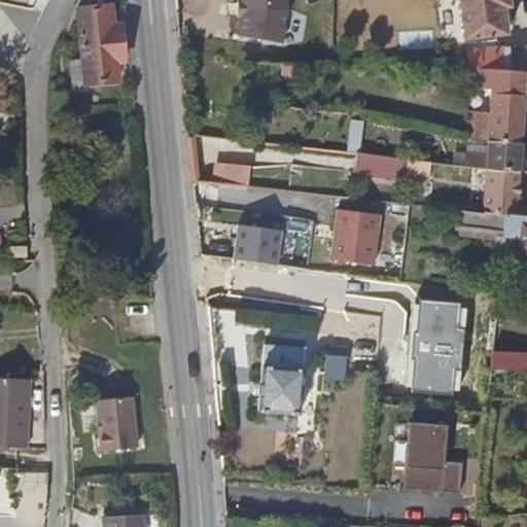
[(288,39),(287,0),(239,0),(240,39),(288,39)]
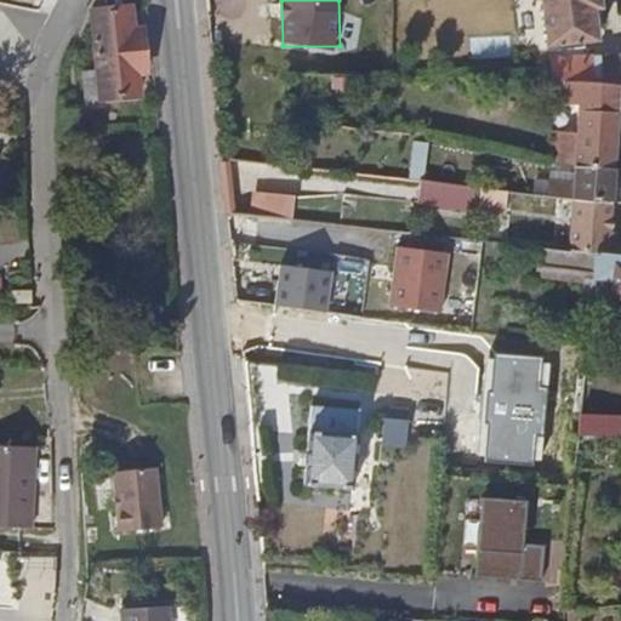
[(541,0),(546,47),(596,43),(592,11),(600,10),(598,0),(541,0)]
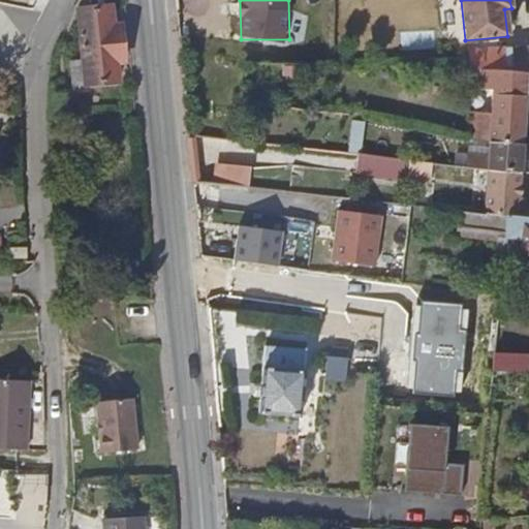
[(111,9),(79,12),(83,63),(70,64),(72,87),(117,84),(116,62),(122,62),(120,29),(112,29),(111,9)]
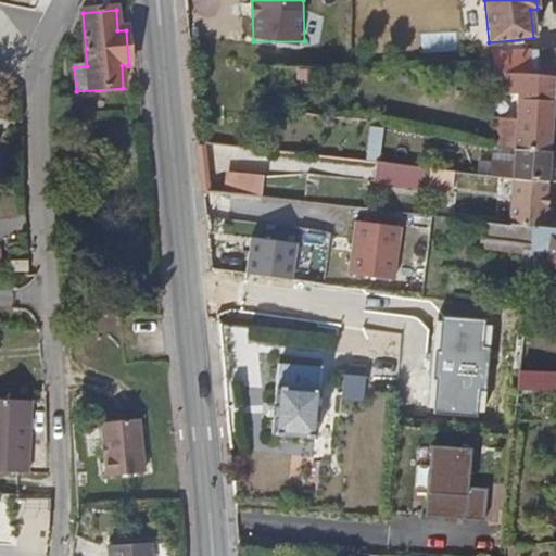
[(553,75),(555,75),(555,50),(522,52),(521,42),(491,47),(491,74),(518,74),(553,75)]
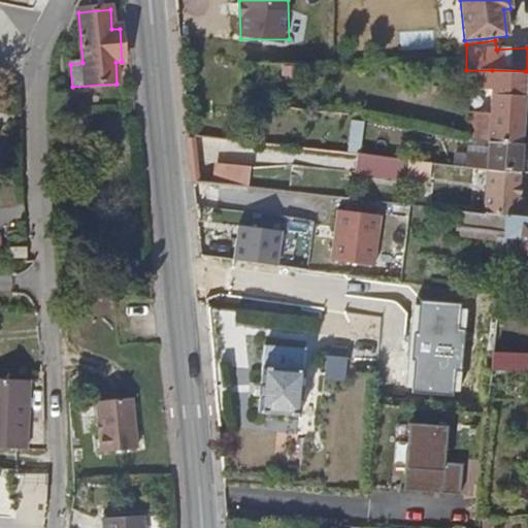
[(466,70),(464,70),(463,91),(492,90),(492,70),(466,70)]
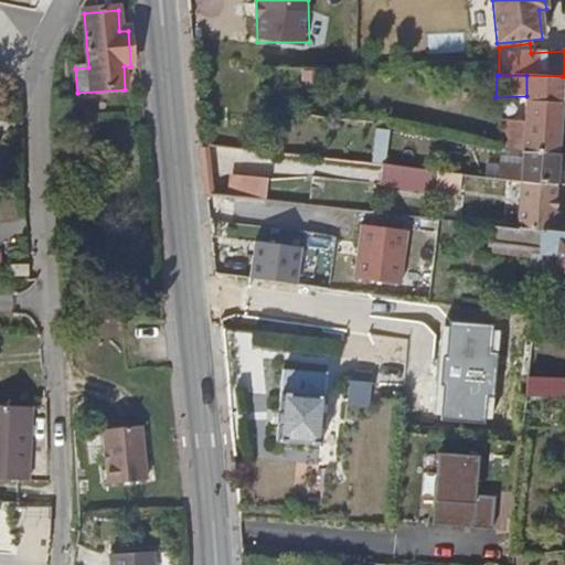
[(557,155),(562,76),(526,75),(526,96),(521,151),(557,155)]
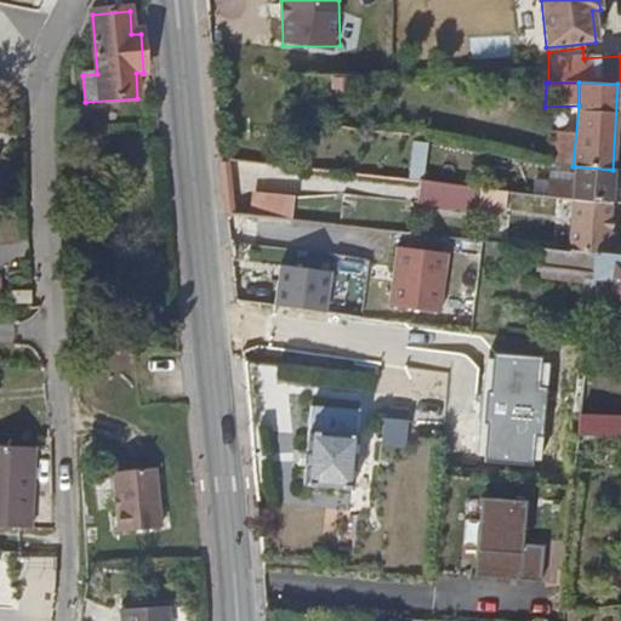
[(582,200),(611,201),(613,188),(619,188),(620,170),(613,170),(573,166),(573,174),(570,200),(582,200)]
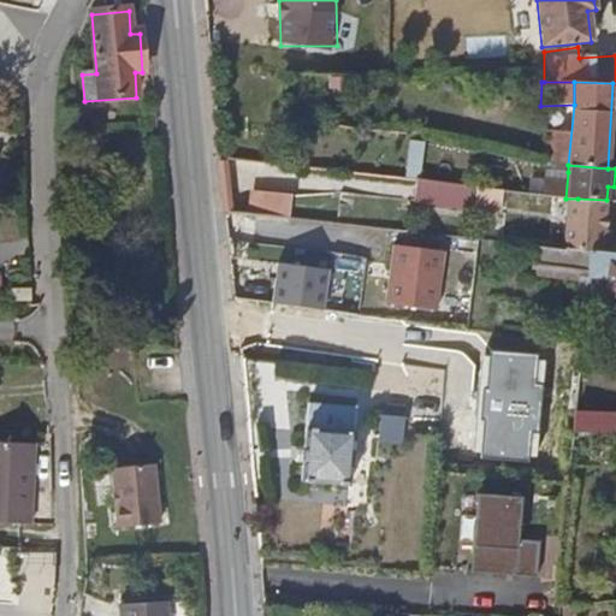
[(566,193),(568,169),(545,166),(544,191),(566,193)]
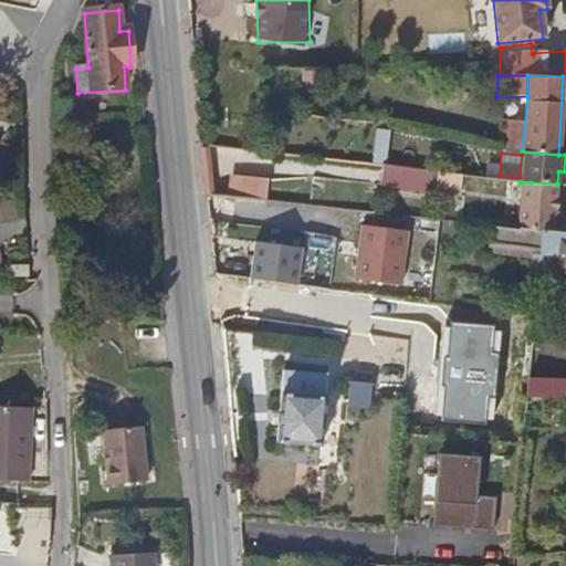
[(381,186),(432,192),(436,165),(385,158),(381,186)]
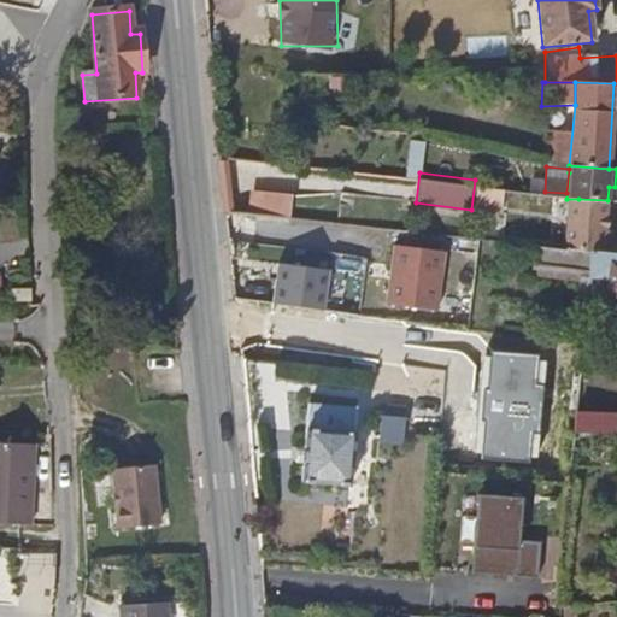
[(293,213),(294,191),(250,188),(250,211),(293,213)]
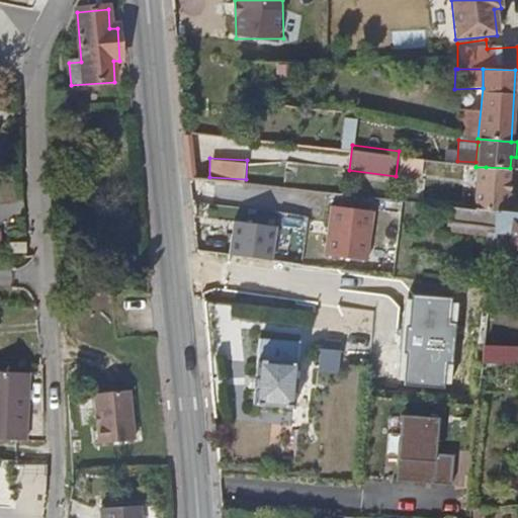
[(475,200),(473,210),(517,214),(517,203),(508,203),(510,168),(486,167),(486,172),(476,172),(476,179),(475,200)]
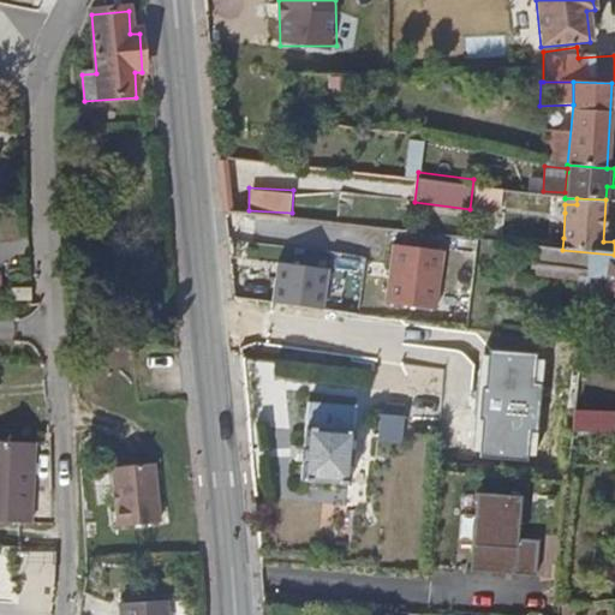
[(549,237),(548,248),(562,250),(563,238),(549,237)]
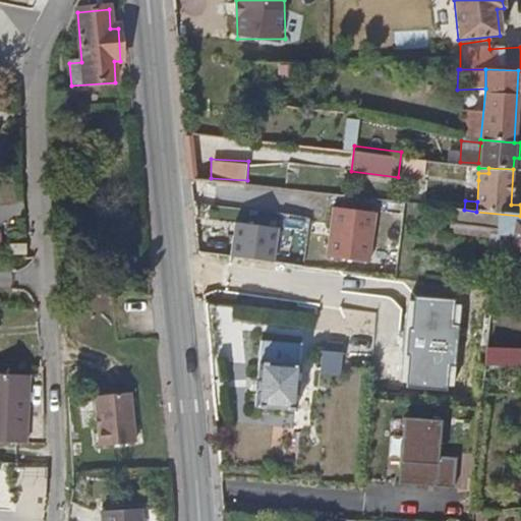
[(464,210),(461,210),(459,221),(496,225),(495,234),(511,236),(510,249),(520,250),(520,216),(476,212),(464,210)]
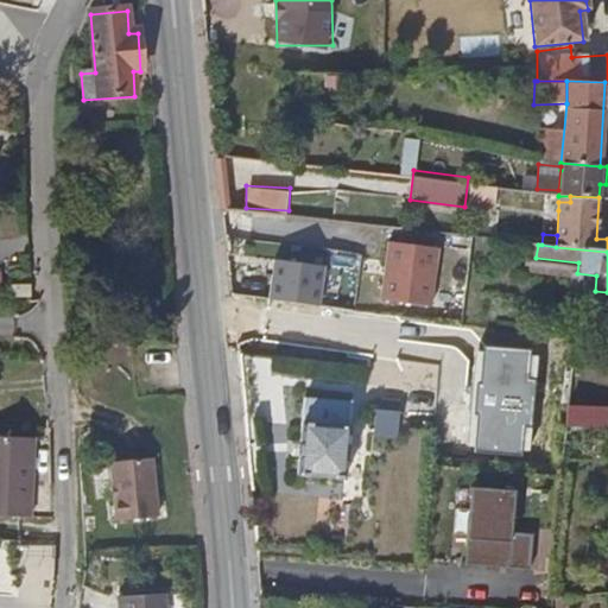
[(350,406),(303,401),(297,475),(344,481),(350,406)]
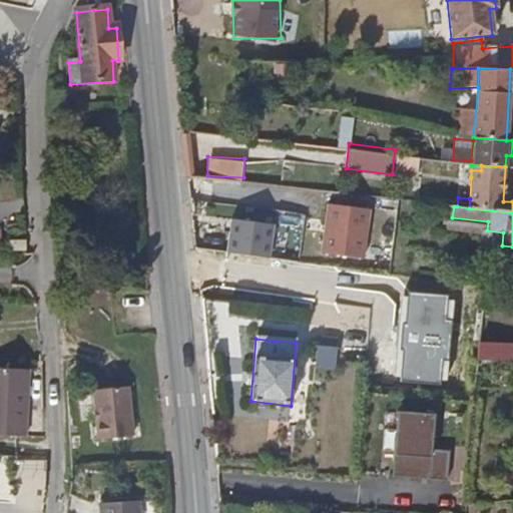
[(511,344),(477,344),(475,360),(510,361),(511,344)]
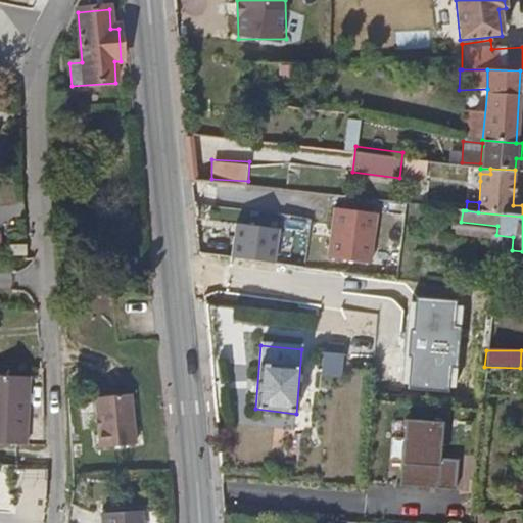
[(342,357),(321,354),(320,371),(341,374),(342,357)]
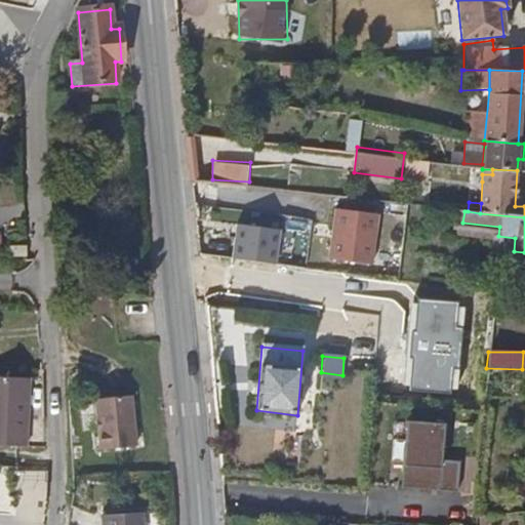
[(0,419),(9,419),(8,377),(0,377),(0,419)]
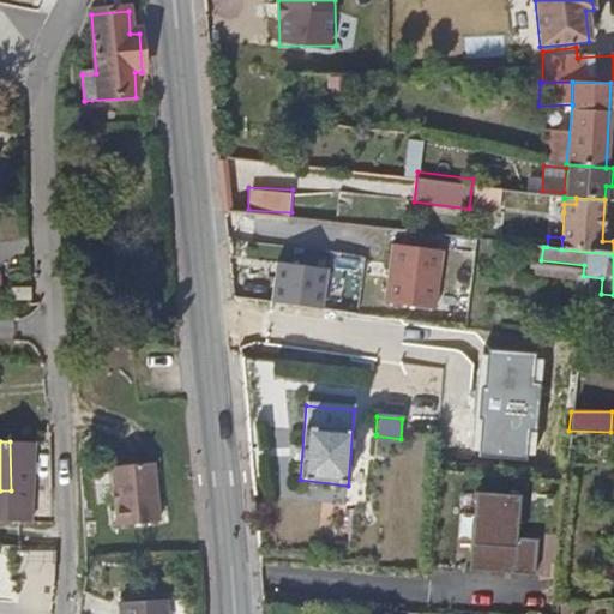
[(151,464),(112,467),(115,527),(157,524),(151,464)]
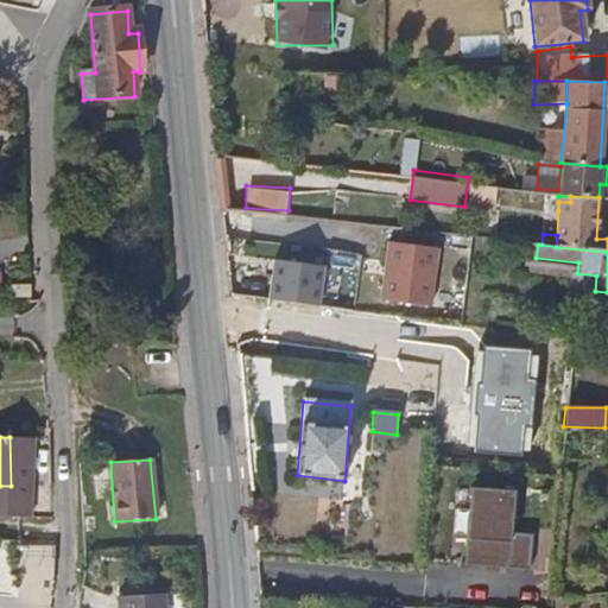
[(467,512),(464,561),(532,564),(533,530),(513,529),(515,482),(475,480),(474,512),(467,512)]
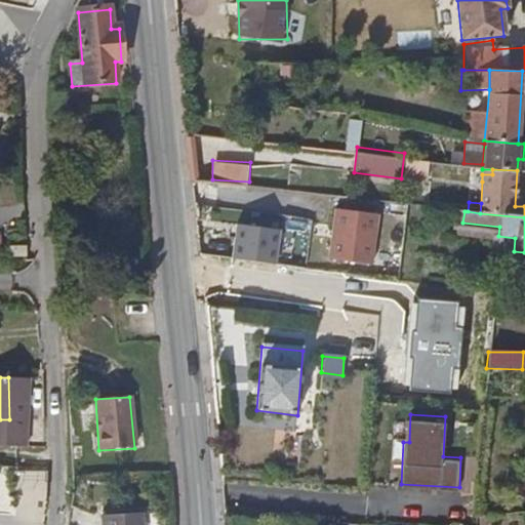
[(145,524),(145,511),(103,512),(103,524),(145,524)]
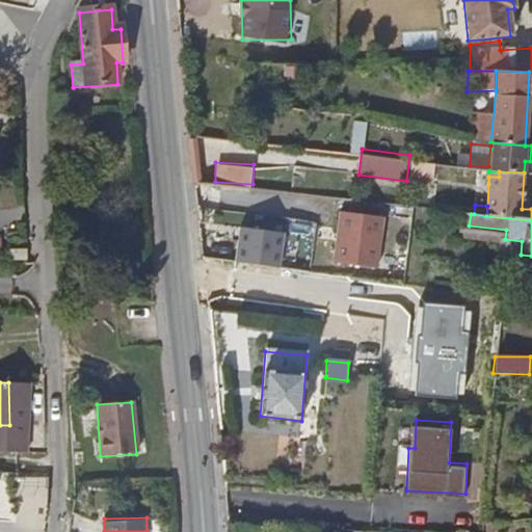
[(496,521),(484,522),(485,531),(496,531),(496,521)]
